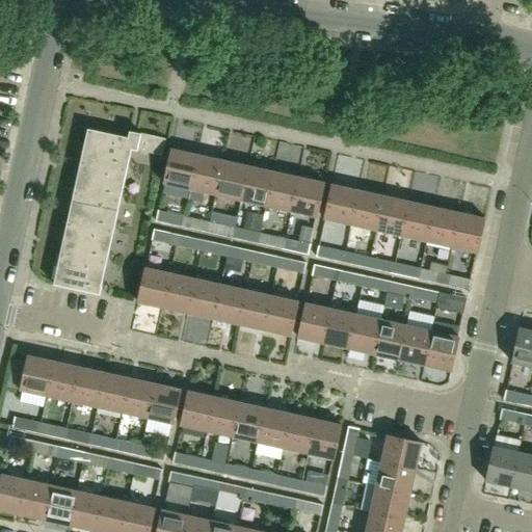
[(53,284),(100,294),(102,285),(97,284),(102,262),(106,263),(108,255),(104,254),(108,232),(112,233),(114,223),(110,222),(115,201),(120,202),(122,192),(117,192),(122,169),(126,170),(128,162),(124,161),(129,137),(128,137),(87,128),(87,130),(92,131),(90,143),(85,142),(81,161),(86,162),(83,174),(78,173),(74,191),(79,192),(76,205),(71,204),(67,222),(72,223),(70,236),(64,235),(60,253),(65,255),(62,266),(57,265),(53,284)]
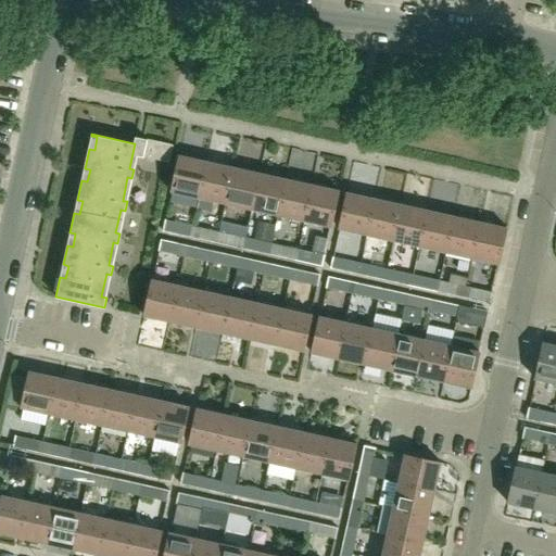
[(147,139),(142,156),(169,162),(173,147),(173,144),(147,139)]
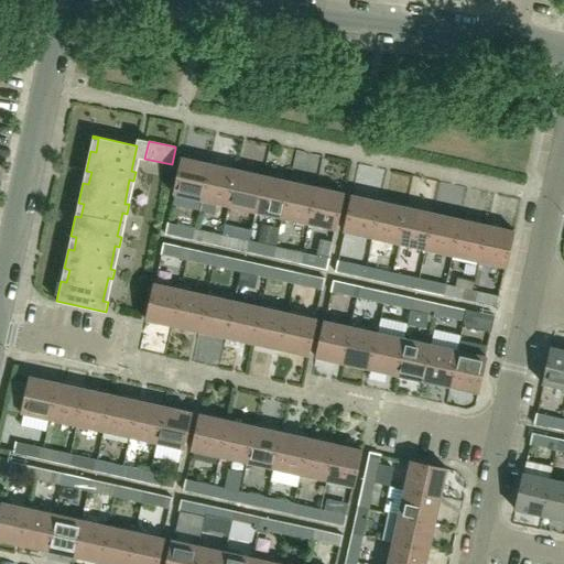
[(209,163),(182,156),(174,194),(201,201),(209,163)]
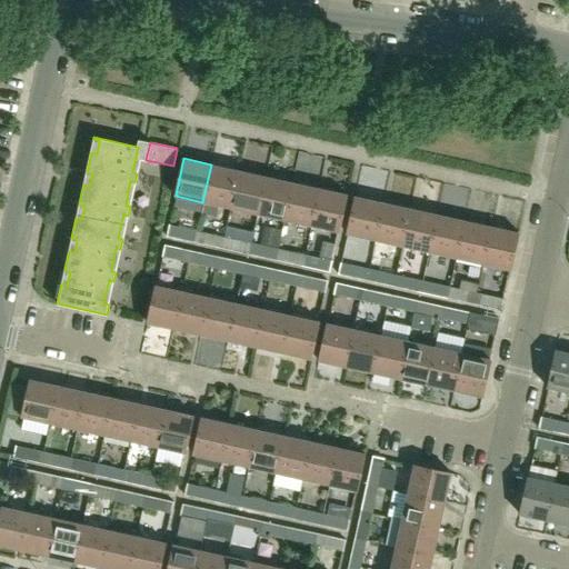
[(211,165),(202,202),(230,208),(238,170),(211,165)]
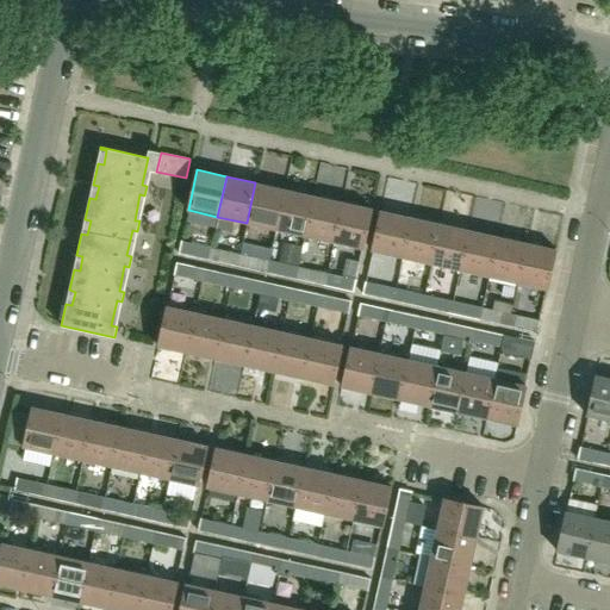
[(255,182),(247,223),(275,229),(284,188),(255,182)]
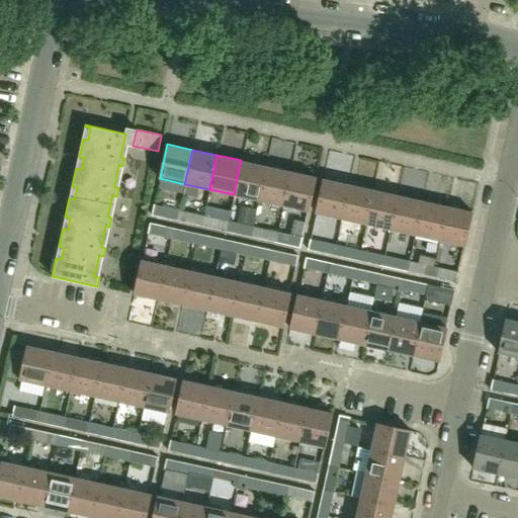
[(258,200),(266,166),(241,160),(234,194),(258,200)]
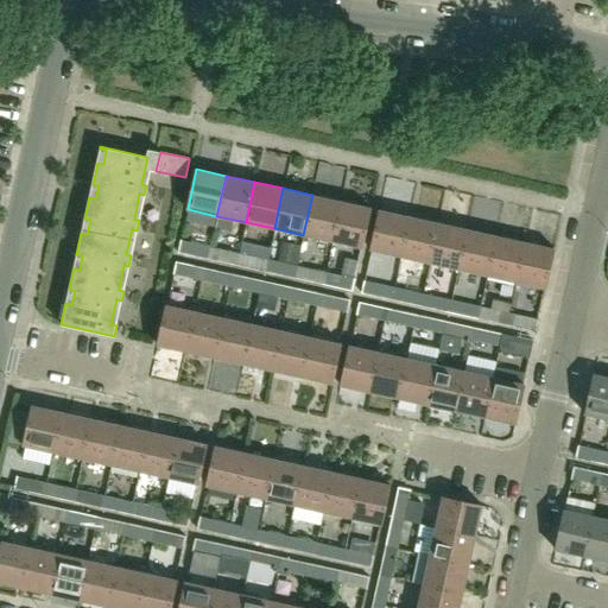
[(331,241),(341,201),(312,195),(303,235),(331,241)]
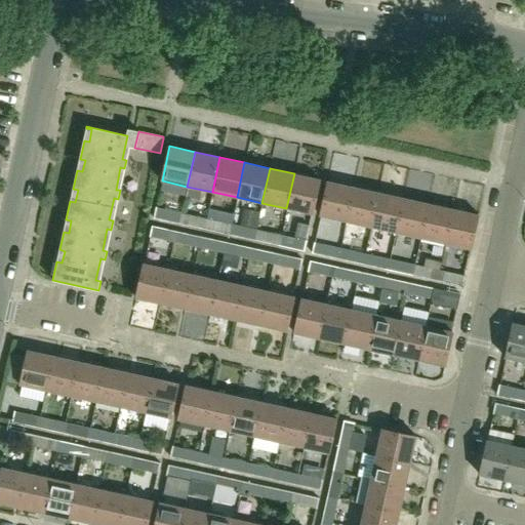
[(294,173),(286,208),(312,214),(320,178),(294,173)]
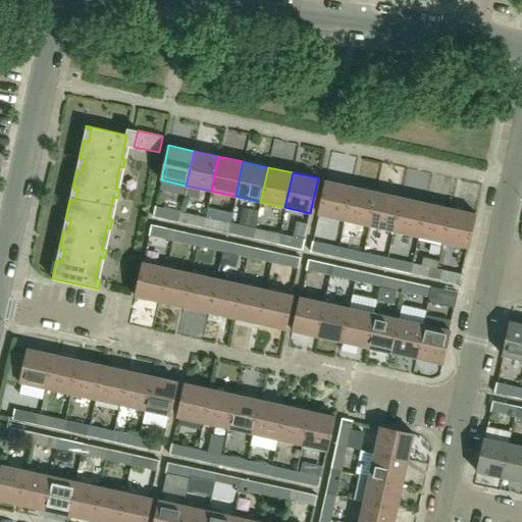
[(326,179),(318,214),(344,220),(351,186),(326,179)]
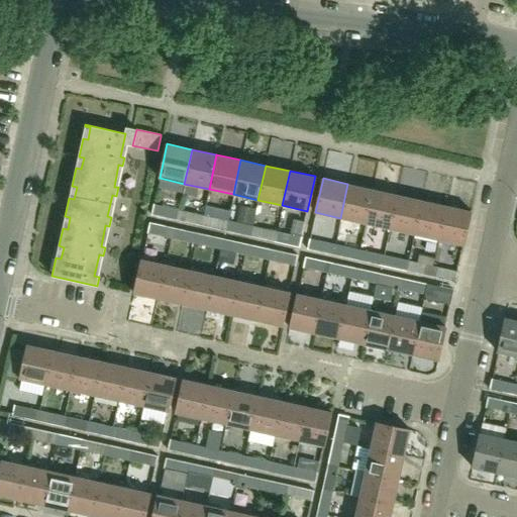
[(347,184),(340,218),(365,223),(373,189),(347,184)]
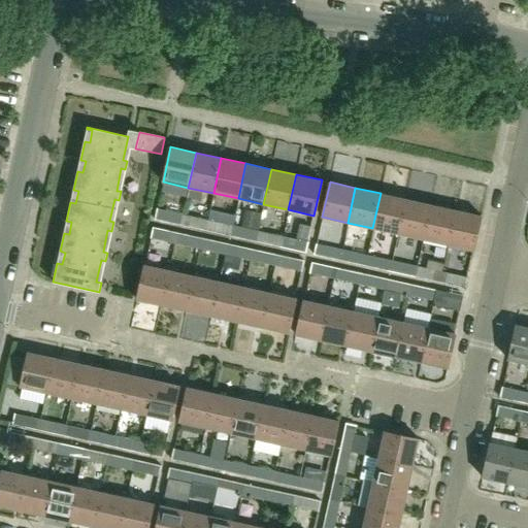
[(381,193),(372,228),(397,233),(405,198),(381,193)]
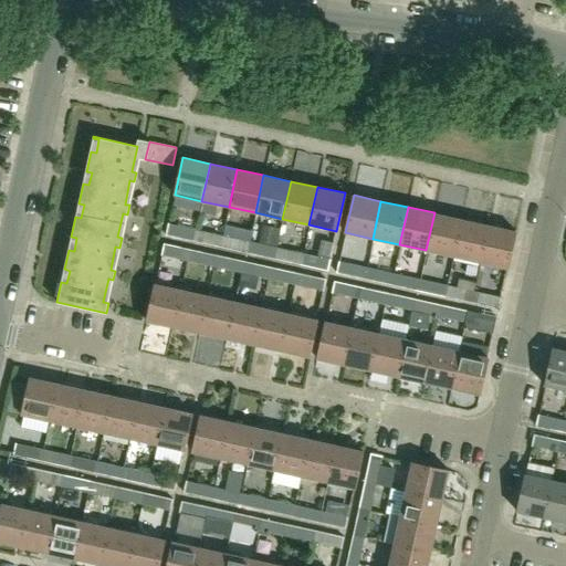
[(426,250),(452,257),(461,219),(435,212),(426,250)]
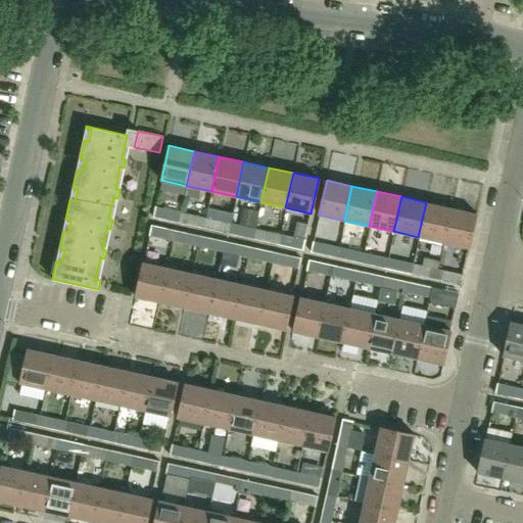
[(426,202),(418,237),(443,242),(450,207),(426,202)]
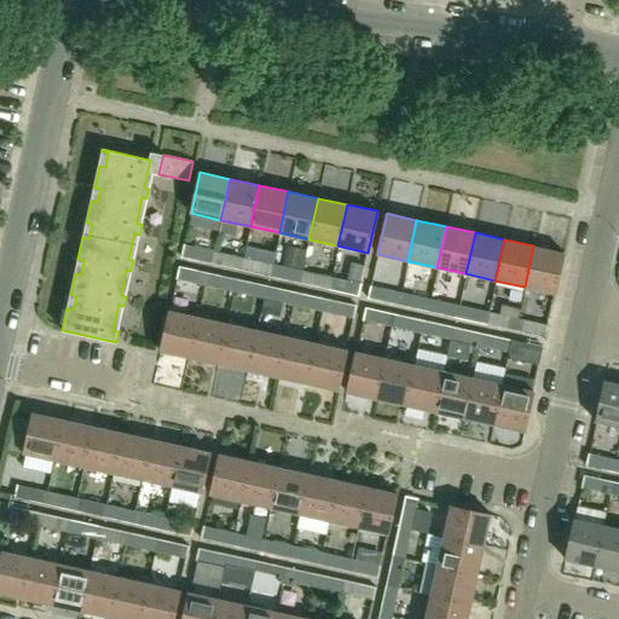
[(184,246),(181,256),(210,264),(214,252),(184,246)]
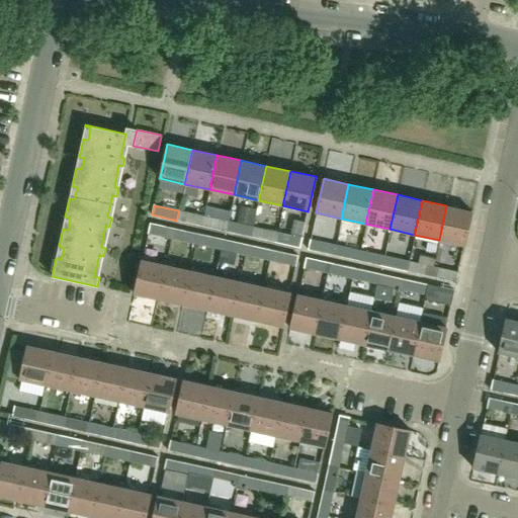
[(464,246),(471,210),(446,205),(439,240),(464,246)]
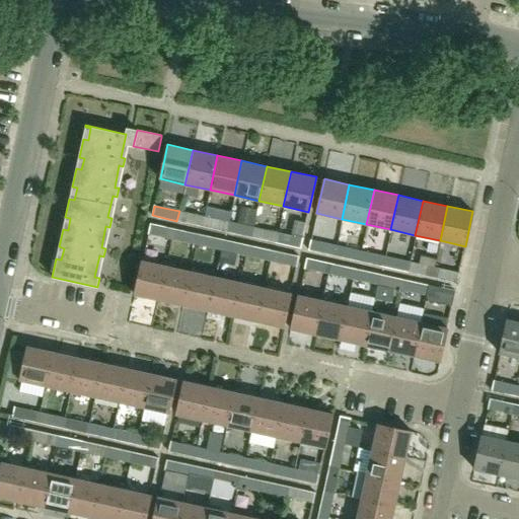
[(179,211),(176,221),(202,226),(204,216),(189,213),(179,211)]
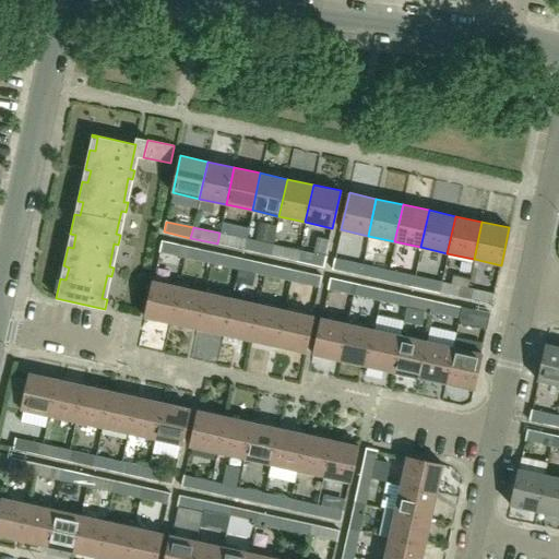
[(217,244),(244,250),(246,239),(227,235),(219,233),(217,244)]
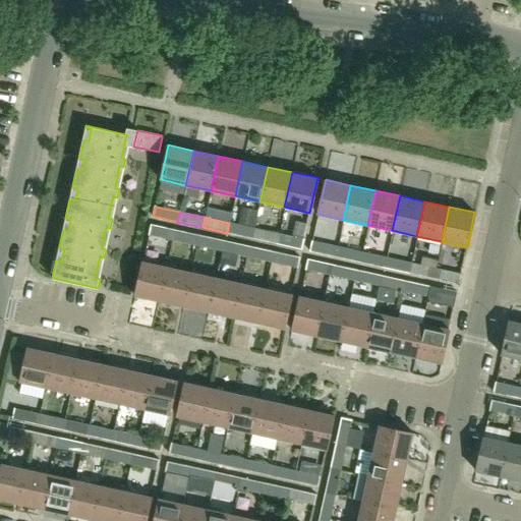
[(251,238),(253,228),(229,223),(227,233),(251,238)]
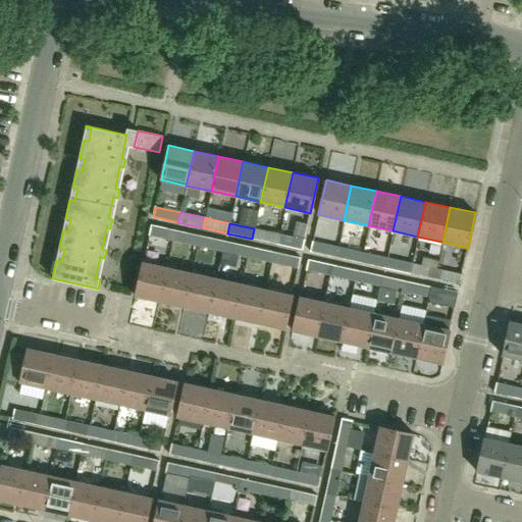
[(151,224),(149,235),(174,240),(176,230),(151,224)]
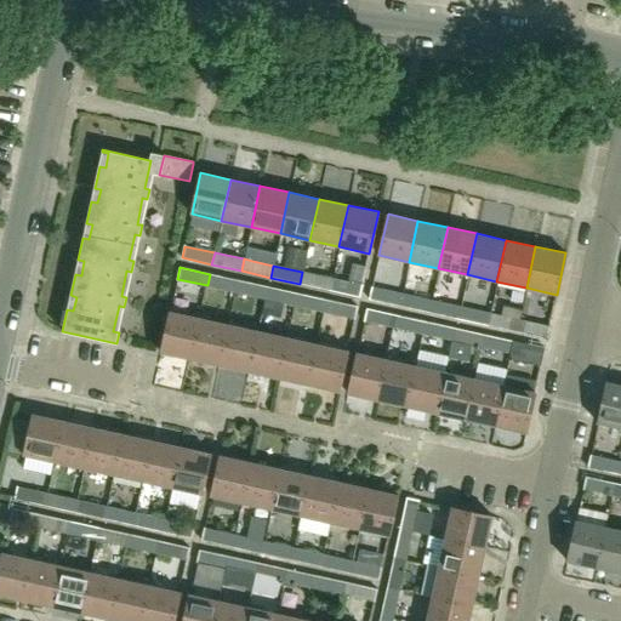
[(329,290),(332,278),(302,272),(300,284),(329,290)]
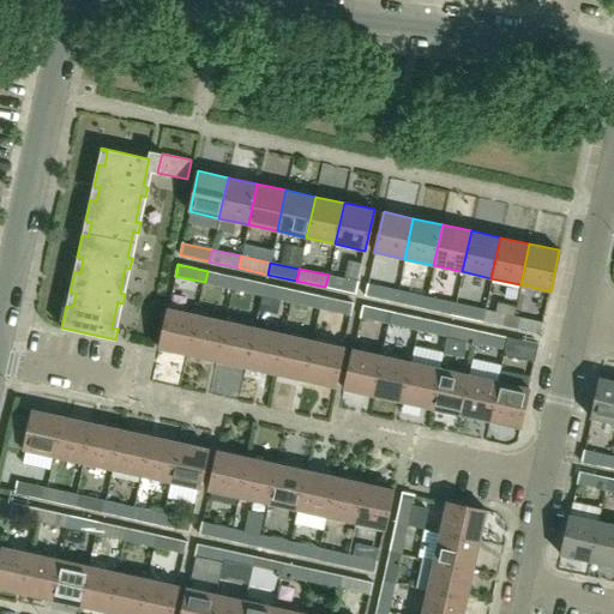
[(208,271),(205,282),(234,289),(236,277),(208,271)]
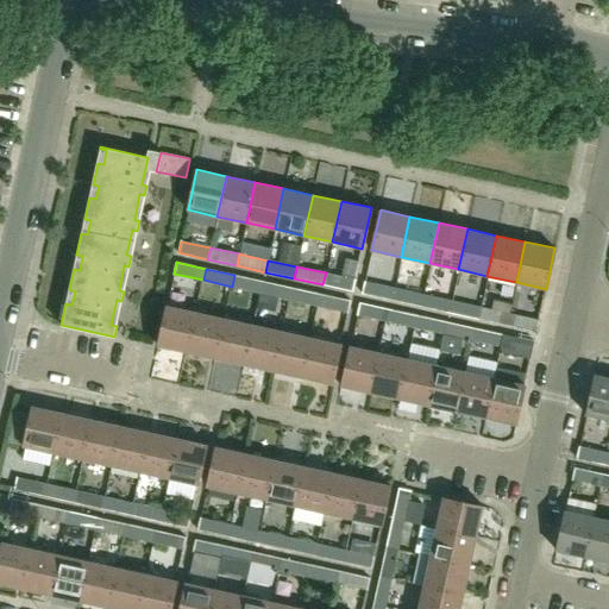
[(352,292),(355,280),(326,272),(322,284),(352,292)]
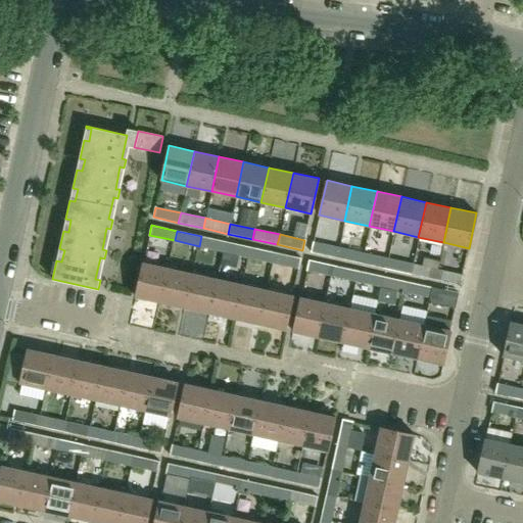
[(201,236),(199,246),(224,251),(226,241),(201,236)]
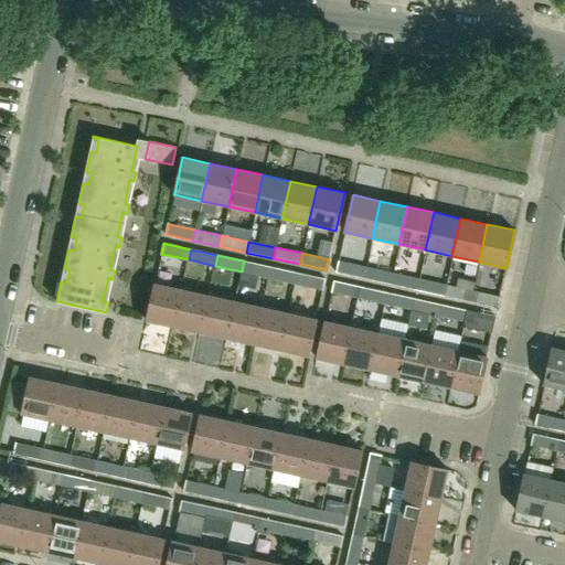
[(268,277),(270,267),(244,260),(242,272),(268,277)]
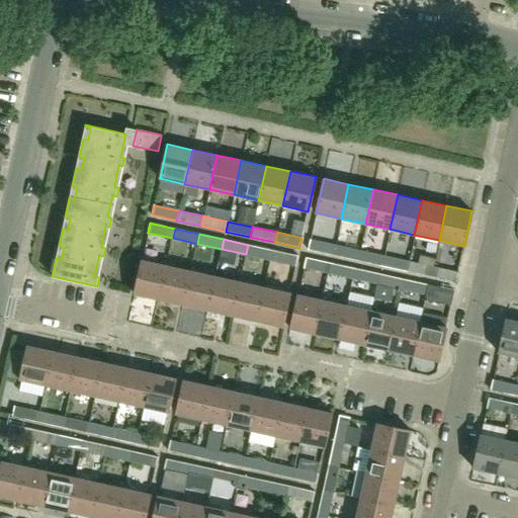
[(335,245),(310,240),(308,249),(333,255),(335,245)]
